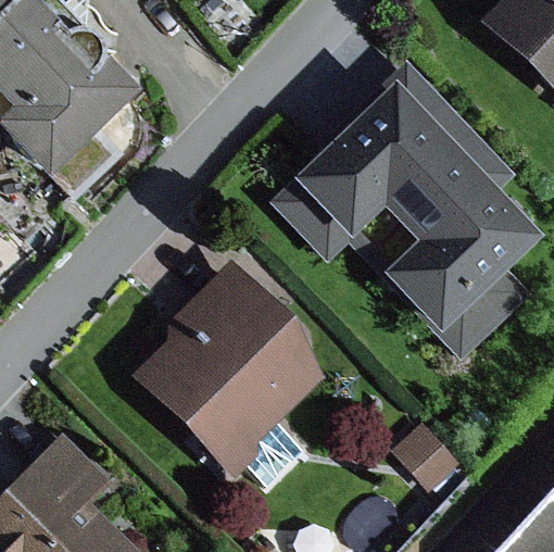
[(0,0),(0,90),(15,108),(1,121),(50,173),(136,91),(103,57),(102,49),(97,39),(59,0),(0,0)]
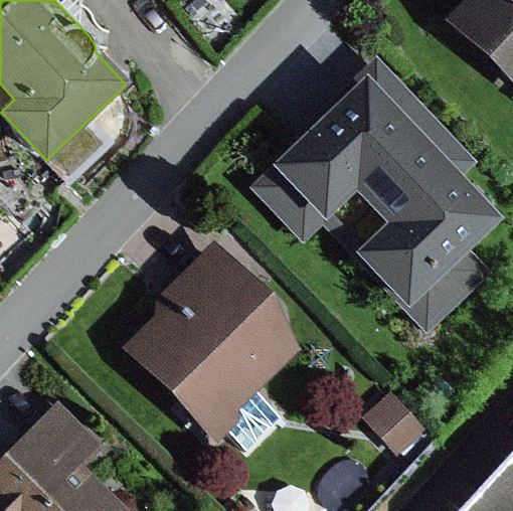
[(466,0),(448,21),(512,79),(512,0),(466,0)]
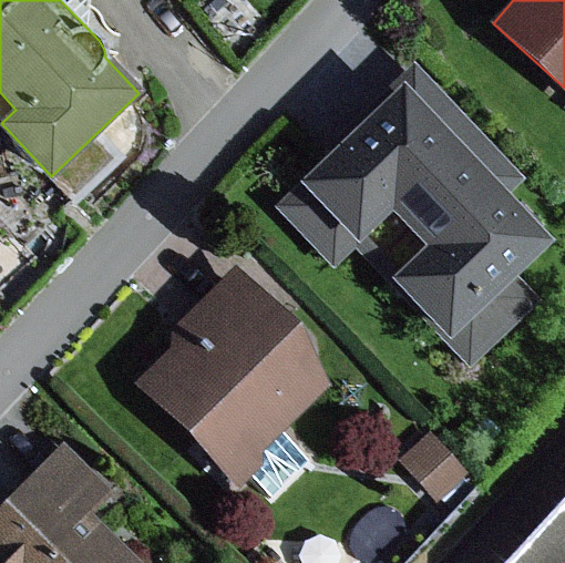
[(526,177),(413,60),(322,149),(329,155),(275,207),(336,270),(357,251),(474,370),(545,302),(519,274),(552,243),(506,196),(526,177)]
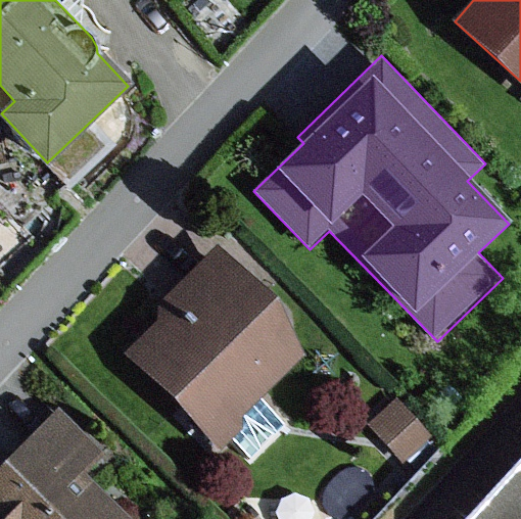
[(274,300),(218,244),(157,303),(157,322),(126,352),(220,446),(231,434),(253,457),(287,423),(262,396),(304,355),(274,300)]
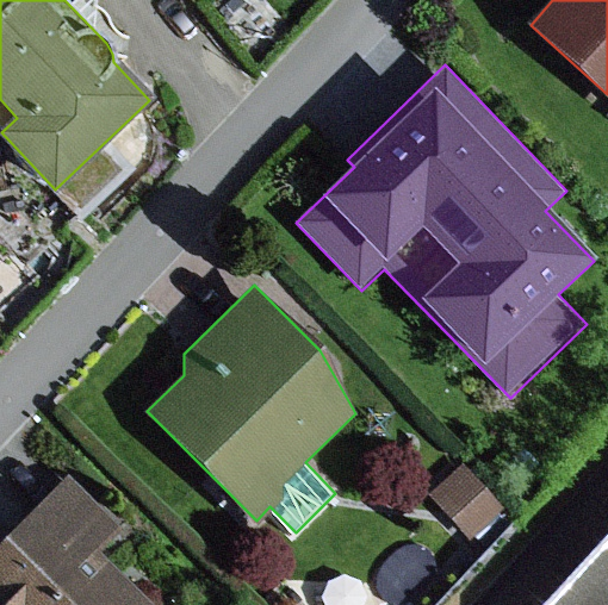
[(503,506),(463,461),(428,492),(469,536),(503,506)]
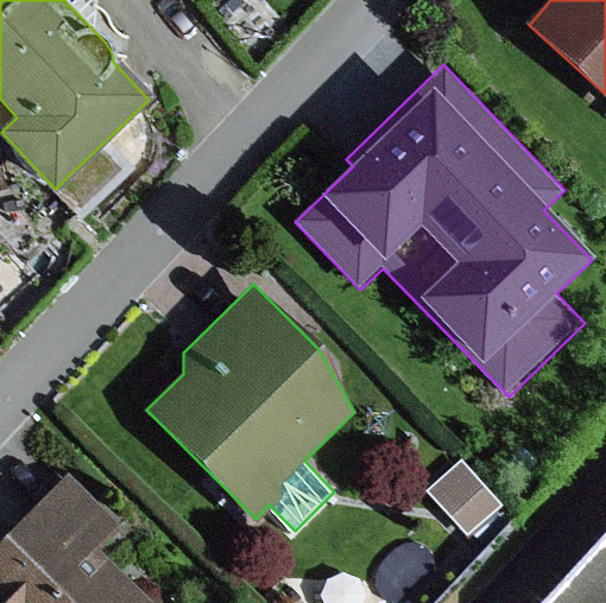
[(121,528),(69,475),(0,541),(0,602),(149,602),(99,551),(121,528)]
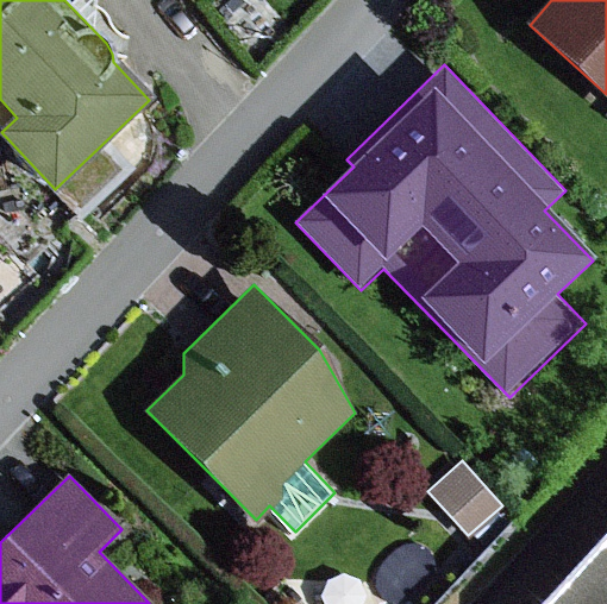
[(606,533),(542,603),(606,603),(606,533)]
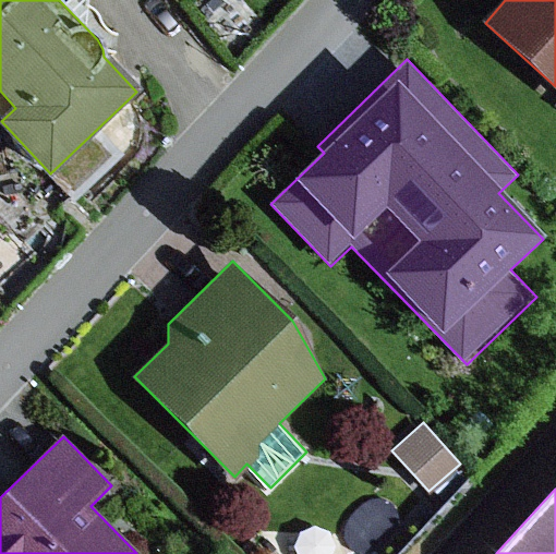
All buildings are outlined.
